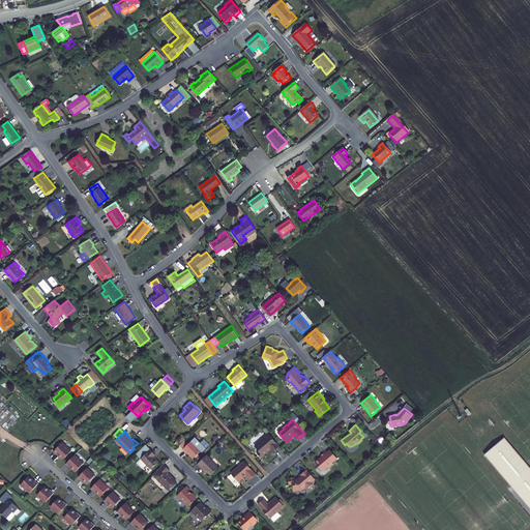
[(281,446),(269,434),(261,441),(260,443),(257,446),(257,448),(260,451),(258,453),(263,460),(266,457),(264,454),(271,449),(273,452),(281,446)]
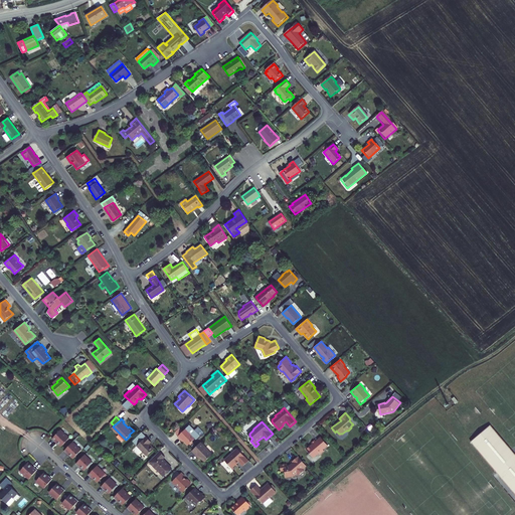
[(514,455),(490,425),(471,442),(497,473),(514,494),(514,455)]
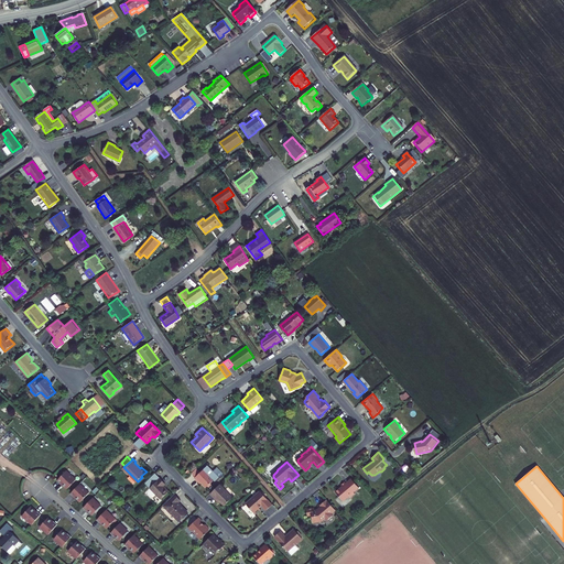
[(207,472),(204,468),(201,472),(196,477),(195,477),(199,481),(201,480),(206,487),(214,479),(207,473),(207,472)]
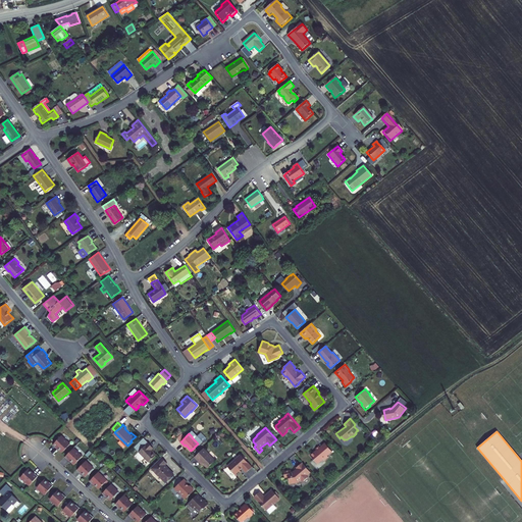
[(62,435),(53,445),(56,448),(57,447),(62,453),(70,445),(62,435)]
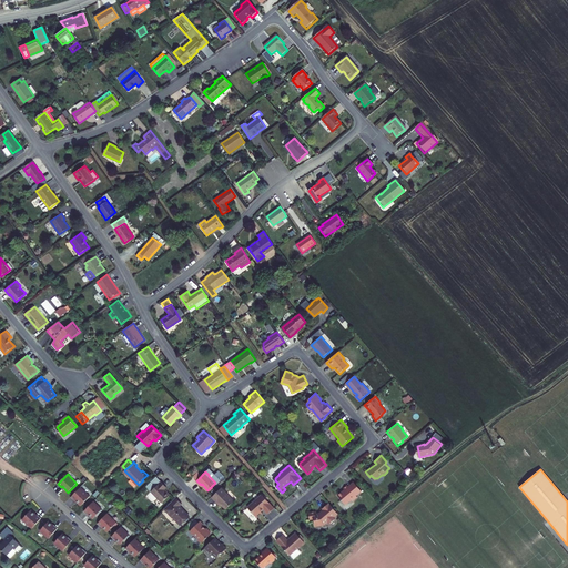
[(166,487),(161,482),(151,492),(163,501),(170,495),(165,489),(166,487)]
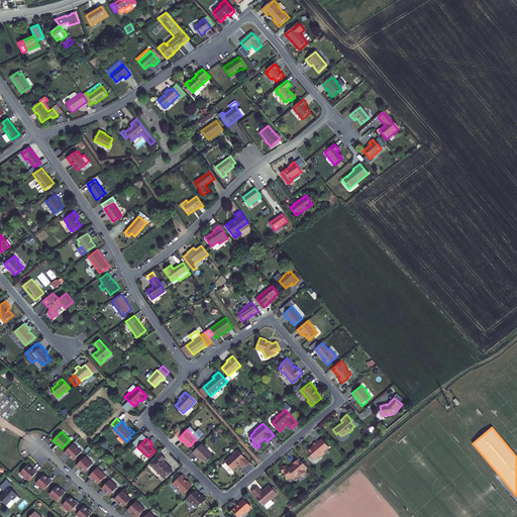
[(307,450),(315,459),(320,454),(321,455),(325,452),(324,450),(329,446),(322,438),(317,442),(316,441),(313,444),(314,445),(312,447),(311,447),(307,450)]
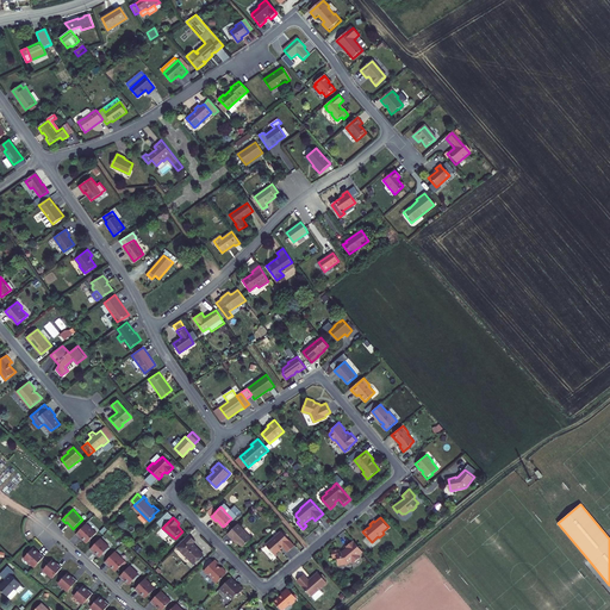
[(238,523),(228,533),(231,537),(232,536),(243,547),(251,537),(238,523)]
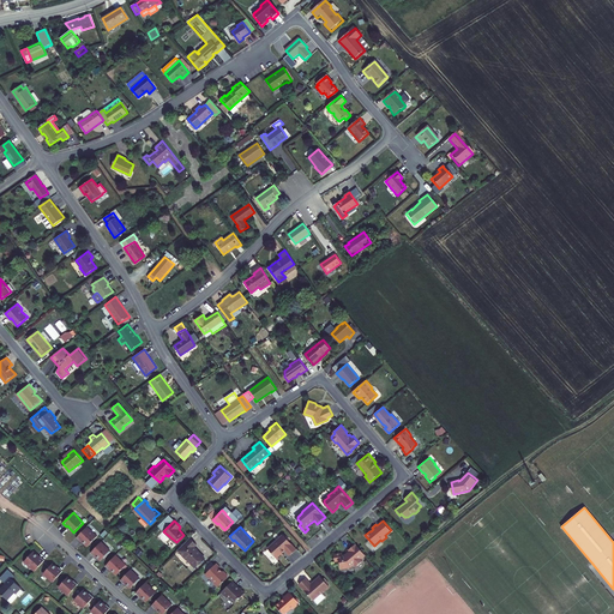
[(86,528),(77,537),(80,541),(88,547),(97,537),(86,528)]
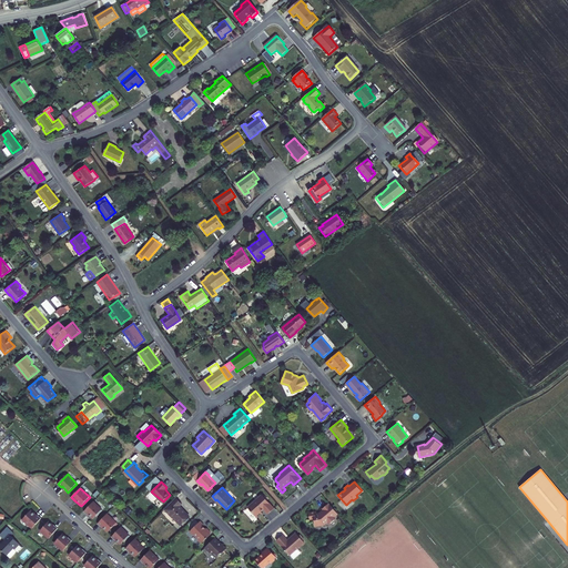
[(263,494),(247,507),(257,517),(263,513),(261,511),(264,508),(269,514),(275,507),(263,494)]
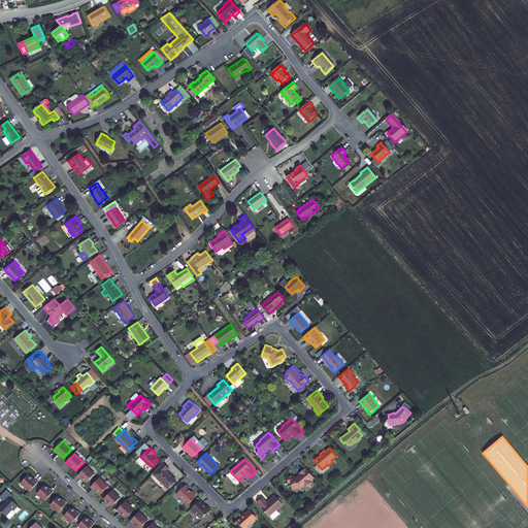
[(164,462),(153,472),(158,476),(157,477),(160,482),(161,481),(168,488),(176,480),(167,470),(169,468),(164,462)]
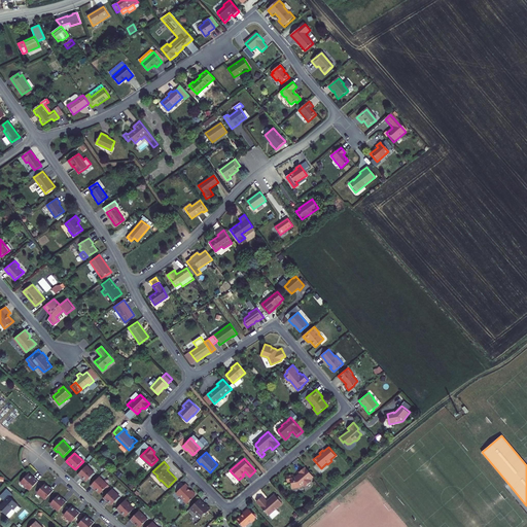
[(86,465),(77,475),(81,478),(85,482),(89,479),(90,480),(95,475),(86,465)]
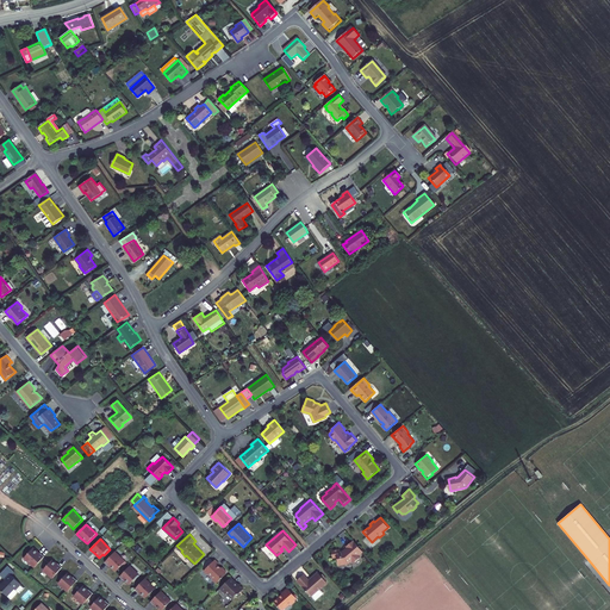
[(363,552),(354,540),(347,546),(348,548),(343,552),(341,553),(341,549),(331,551),(332,558),(336,558),(337,561),(338,562),(347,561),(352,558),(354,561),(355,561),(359,558),(359,556),(363,552)]
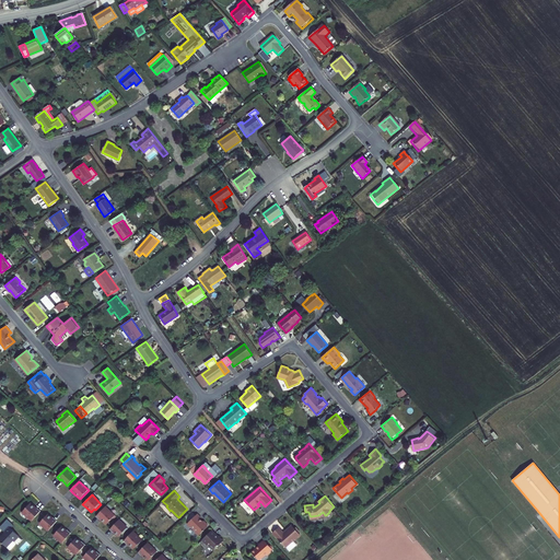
[(32,521),(41,511),(36,508),(36,509),(30,503),(22,512),(32,521)]
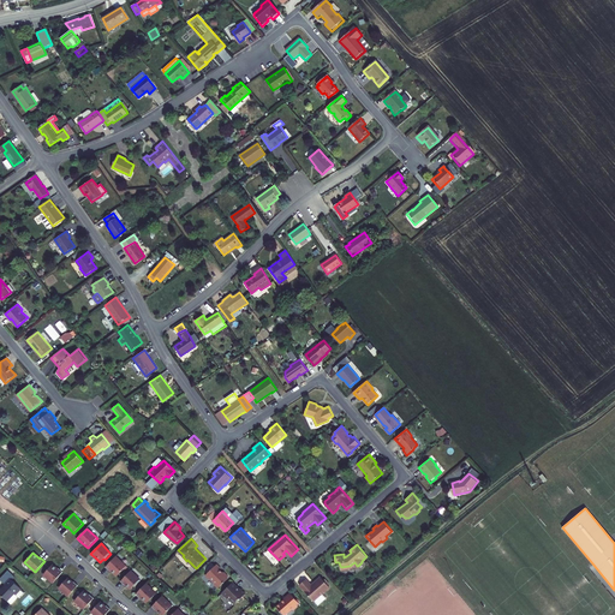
[(115,557),(106,567),(109,571),(117,577),(126,567),(115,557)]
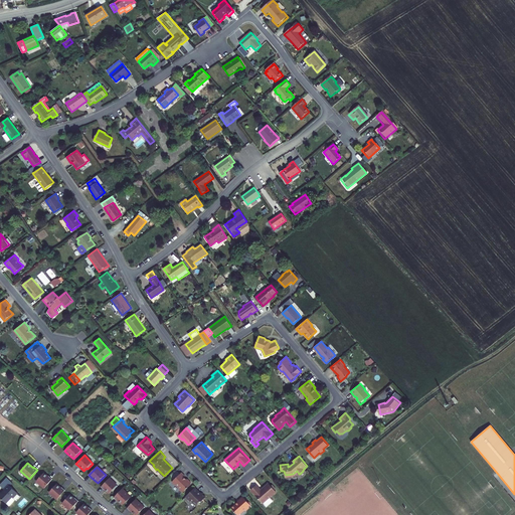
[(185,475),(182,472),(172,481),(175,484),(177,484),(179,487),(179,488),(183,492),(191,484),(191,482),(188,479),(186,479),(184,476),(185,475)]
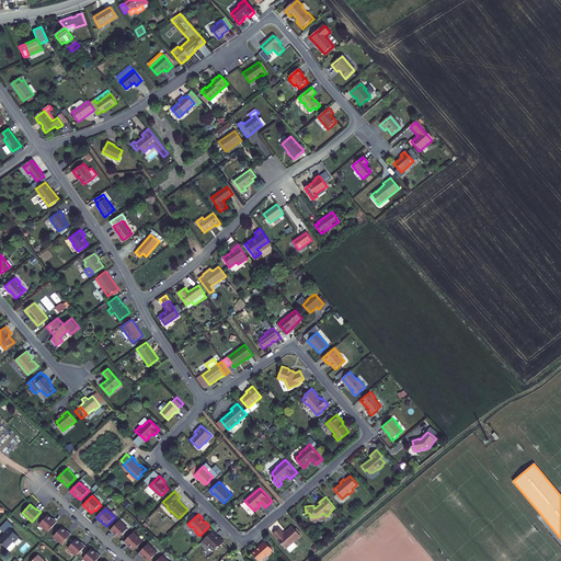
[(45,517),(38,523),(48,531),(57,522),(53,518),(53,519),(48,515),(45,517)]
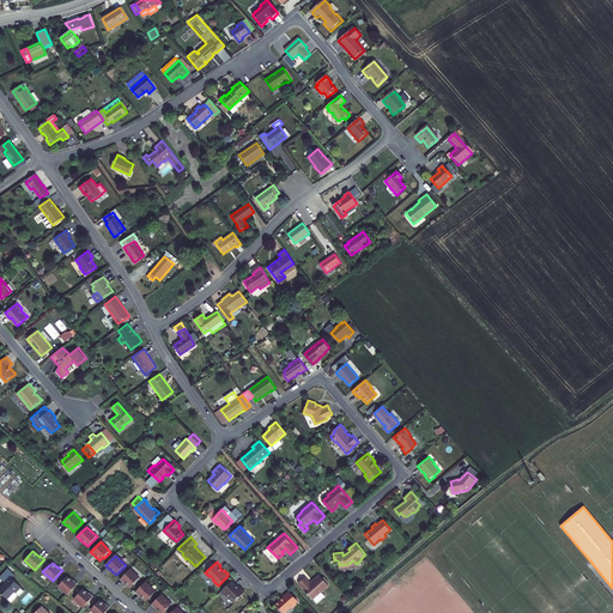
[(129,569),(120,580),(125,583),(129,588),(133,584),(133,586),(140,578),(129,569)]
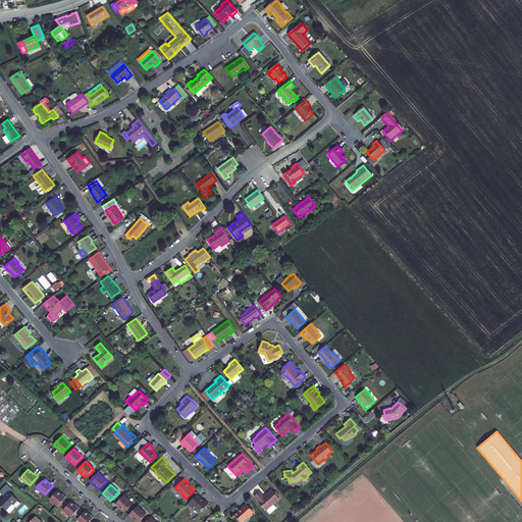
[(261,490),(255,496),(267,510),(280,498),(273,489),(265,496),(261,490)]
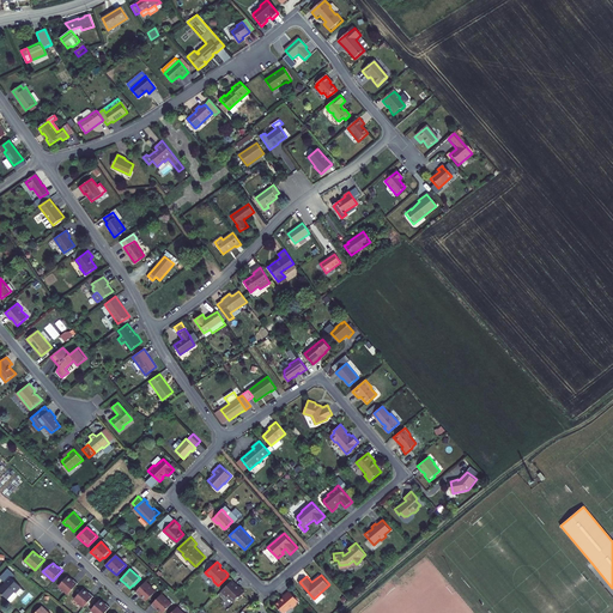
[(65,578),(64,578),(58,584),(68,594),(78,583),(73,580),(73,581),(67,576),(65,578)]
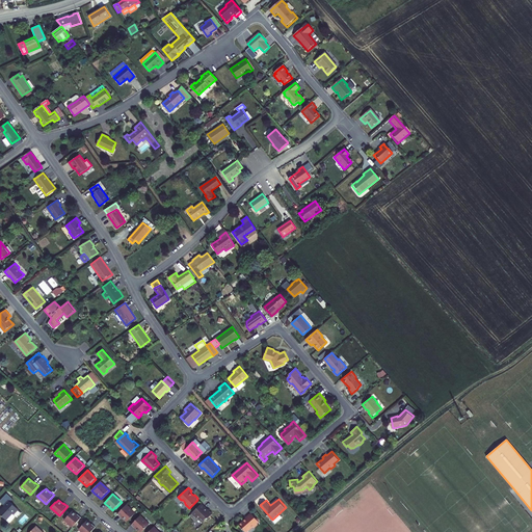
[(8,508),(2,515),(10,524),(17,516),(18,517),(23,512),(12,503),(7,508),(8,508)]
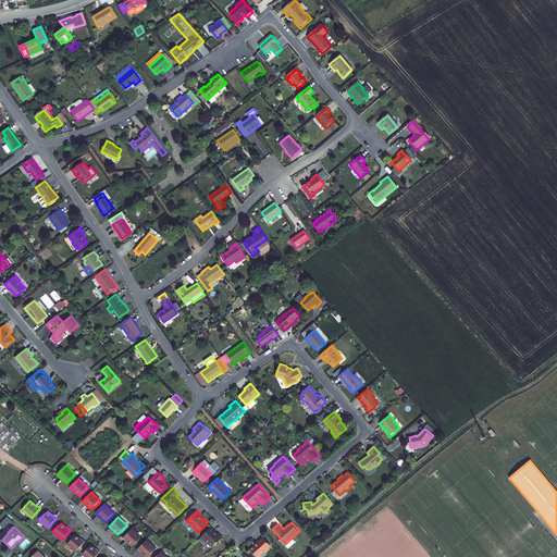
[(214,531),(211,527),(201,536),(207,542),(209,542),(212,545),(215,545),(223,537),(219,533),(217,534),(215,532),(214,531)]
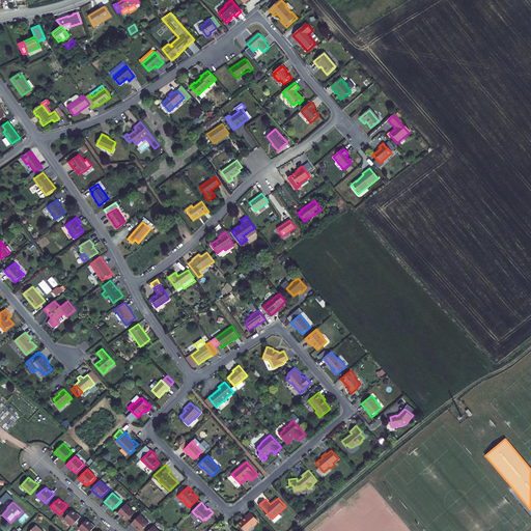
[(126,504),(117,513),(120,516),(121,515),(127,521),(135,512),(126,504)]
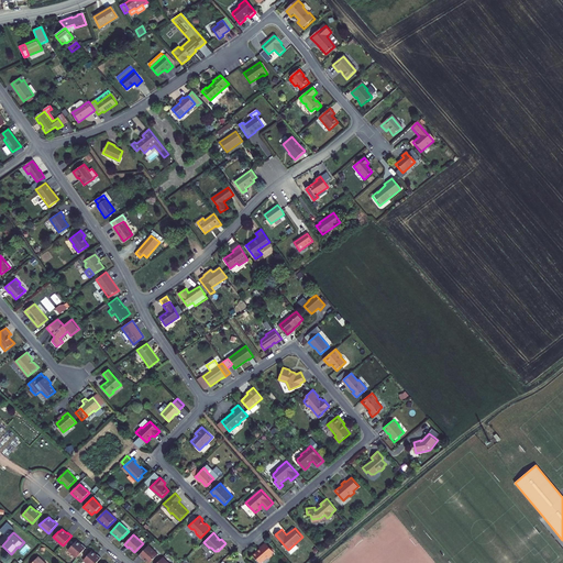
[(73,542),(67,549),(77,558),(86,548),(81,544),(77,540),(74,543),(73,542)]
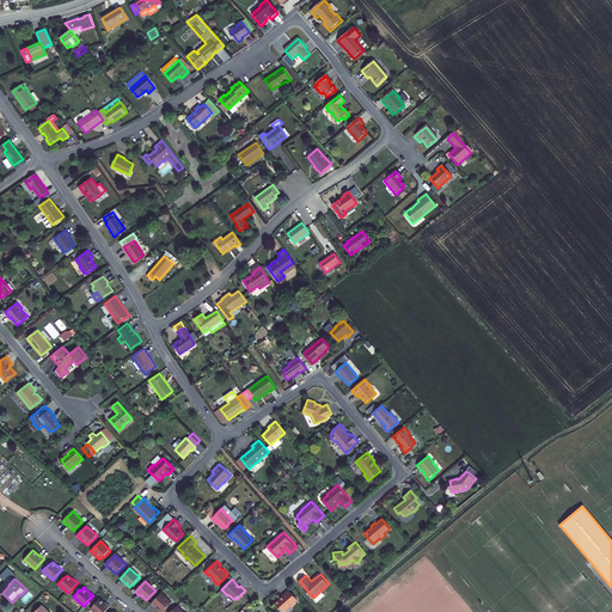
[(298,599),(289,589),(283,594),(285,595),(282,598),(281,598),(275,603),(283,611),(286,610),(291,605),(293,605),(295,603),(295,601),(298,599)]
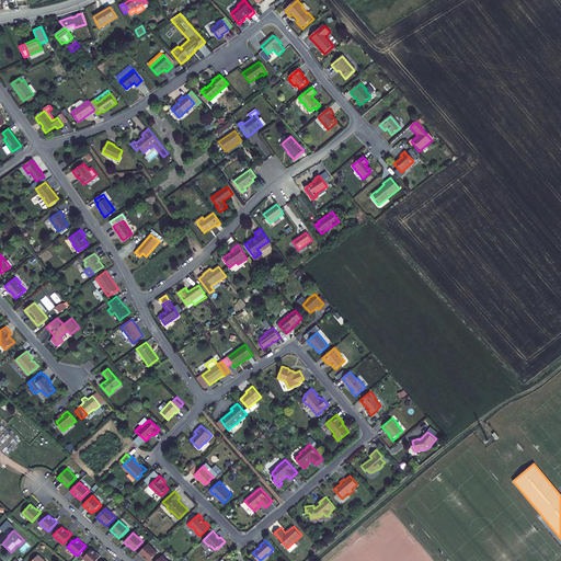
[(148,544),(139,553),(142,557),(147,560),(149,560),(157,553),(148,544)]
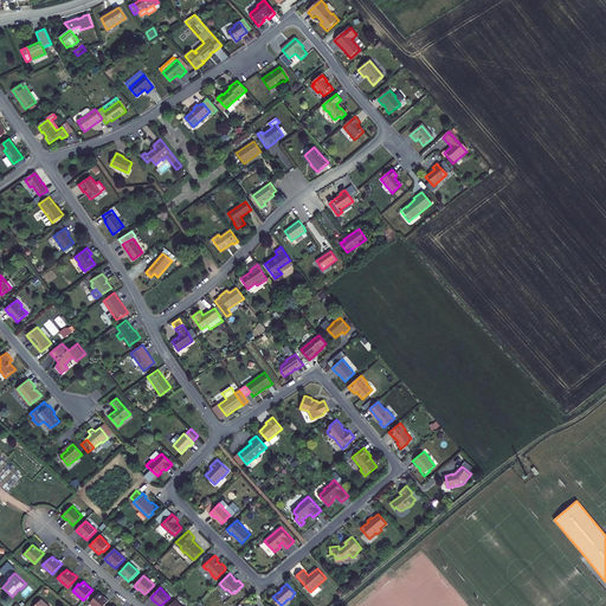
[(20,590),(19,588),(12,597),(15,599),(23,592),(20,590)]
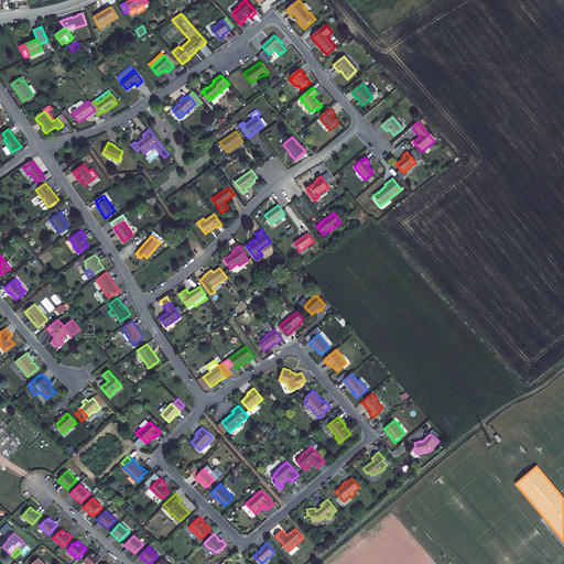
[(87,563),(96,563),(101,559),(97,555),(97,556),(93,552),(89,554),(88,554),(83,560),(87,563)]
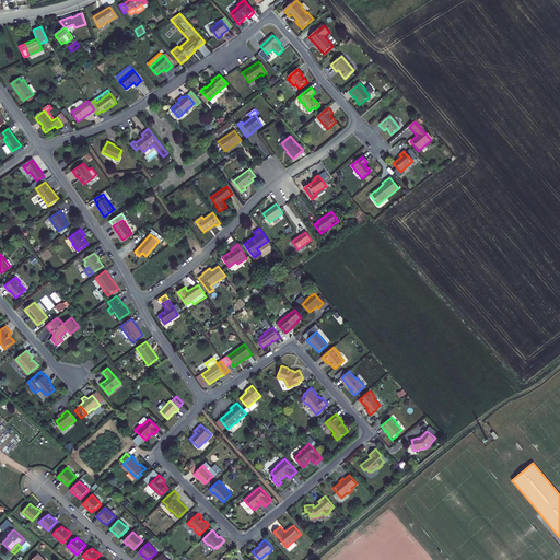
All buildings are outlined.
